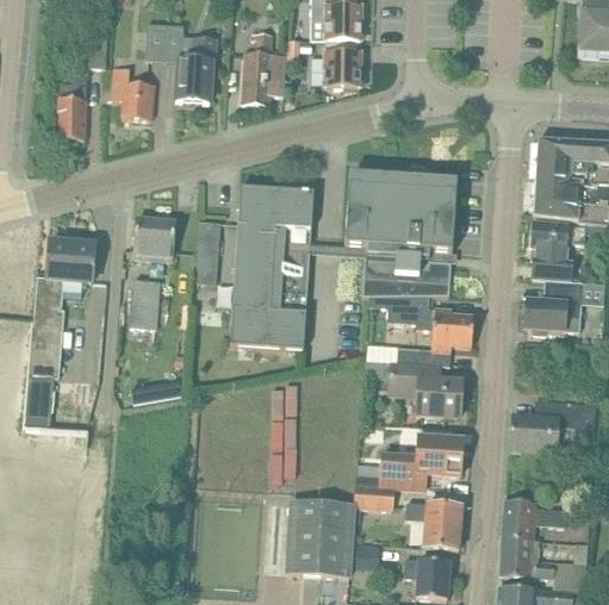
[(107,68),(107,26),(109,26),(110,4),(110,0),(85,0),(85,2),(89,4),(88,25),(87,67),(107,68)]
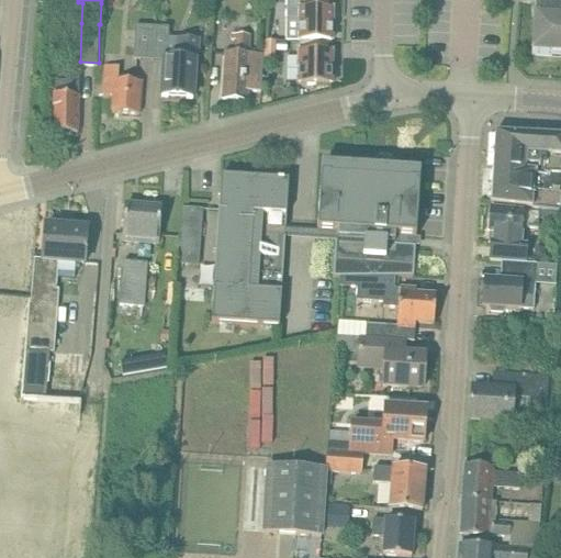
[(287,0),(287,18),(300,18),(300,37),(328,37),(333,37),(333,6),(328,6),(328,0),(287,0)]
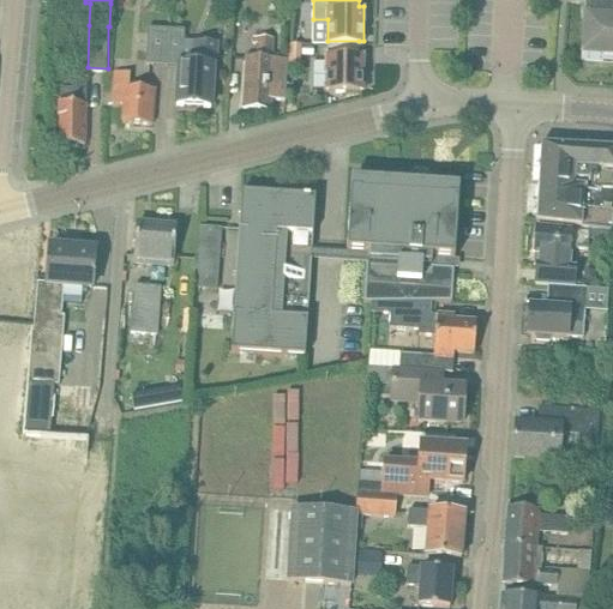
[(612,2),(586,1),(582,55),(612,56),(612,2)]
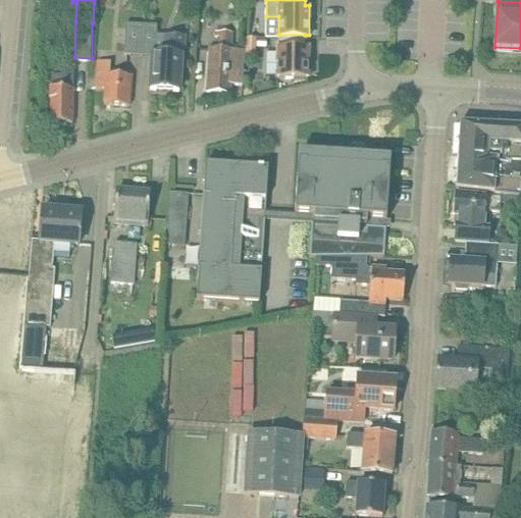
[(124,52),(142,53),(144,22),(126,21),(124,52)]
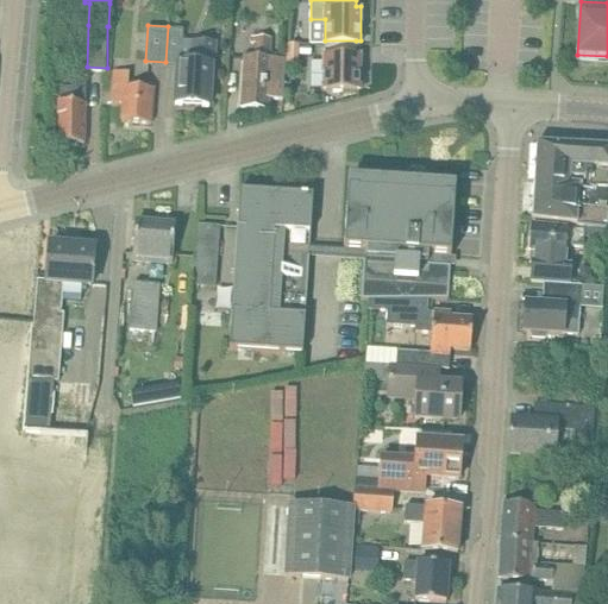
[(168,26),(165,62),(179,62),(176,100),(210,102),(210,100),(218,101),(218,83),(211,82),(212,64),(214,64),(217,39),(183,37),(185,27),(168,26)]
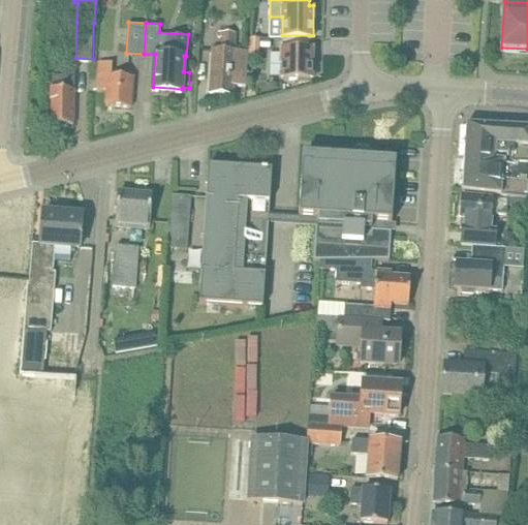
[(211,69),(210,90),(234,91),(235,82),(246,83),(248,47),(237,47),(235,47),(236,29),(219,28),(218,33),(222,34),(221,45),(213,44),(211,69)]
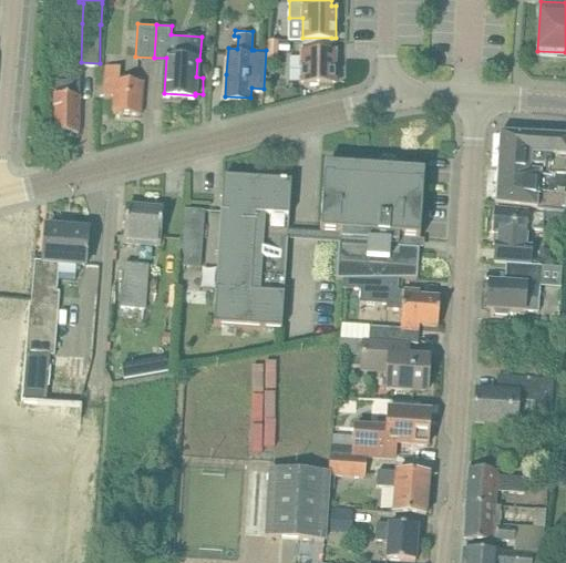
[(331,49),(331,38),(302,38),(301,81),(335,81),(336,49),(331,49)]
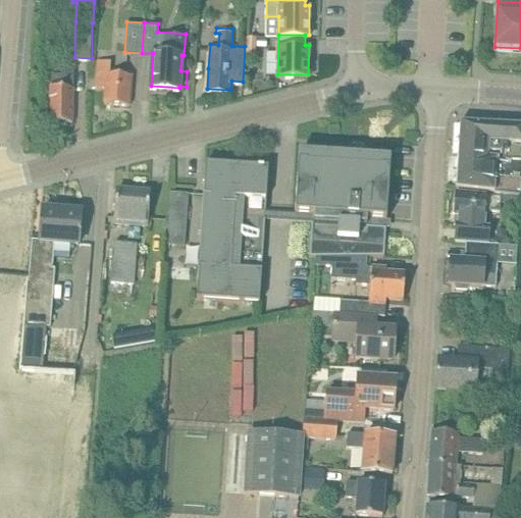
[(111,59),(99,58),(97,84),(106,85),(105,101),(129,103),(133,73),(110,71),(111,59)]
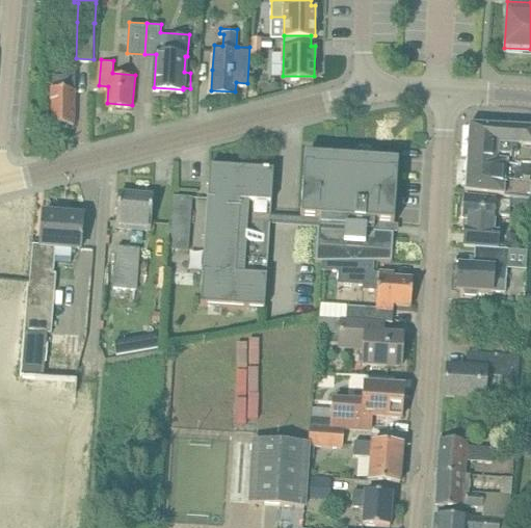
[(74,123),(75,102),(76,64),(63,64),(63,74),(52,74),(51,101),(50,122),(74,123)]
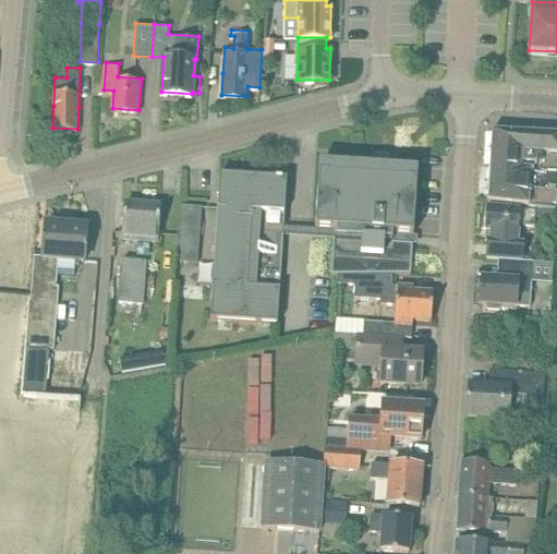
[(556,131),(493,127),(491,166),(533,168),(533,170),(556,171),(556,131)]
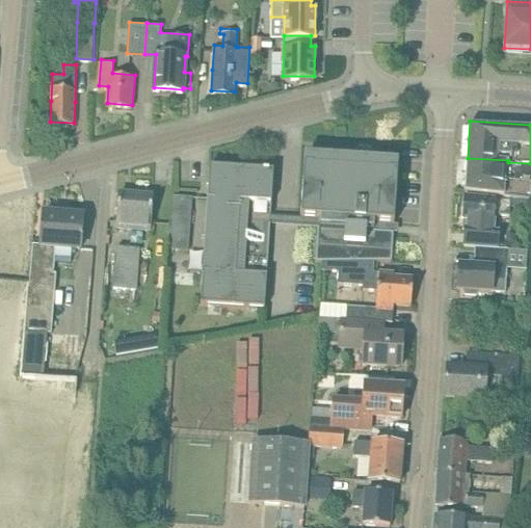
[(323,257),(374,260),(374,258),(392,258),(394,229),(385,228),(385,219),(395,220),(398,168),(387,167),(387,157),(317,153),(316,163),(304,162),(301,214),(347,217),(346,226),(318,223),(316,258),(322,258),(322,268),(323,257)]
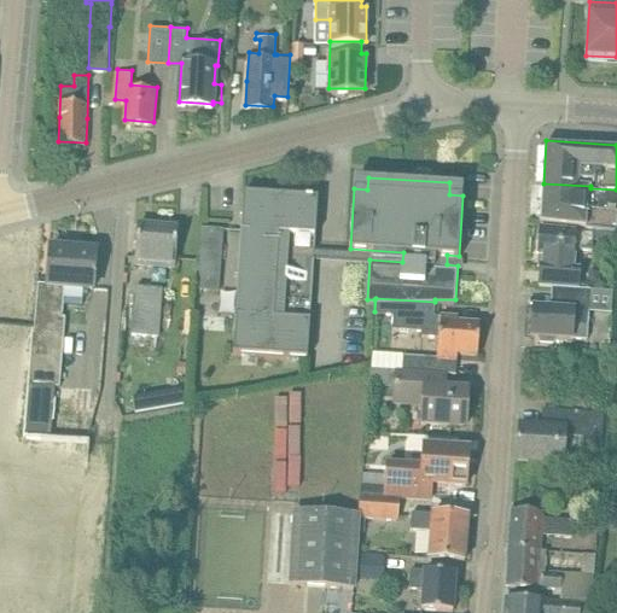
[(591,186),(543,184),(541,220),(571,221),(571,222),(587,223),(587,226),(616,227),(616,190),(591,188),(591,186)]
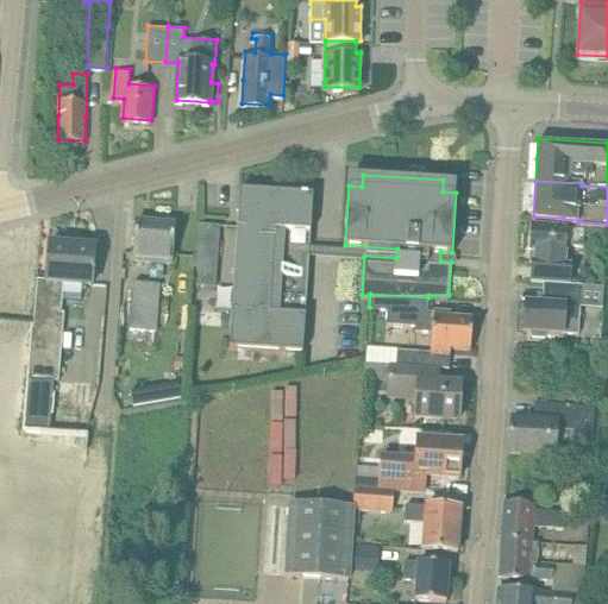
[(230,346),(304,350),(314,192),(240,187),(230,346)]
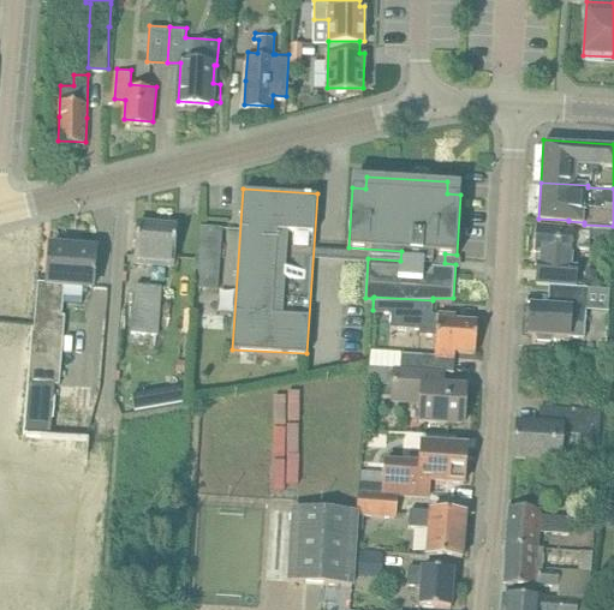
[(174,262),(177,223),(138,220),(136,259),(174,262)]
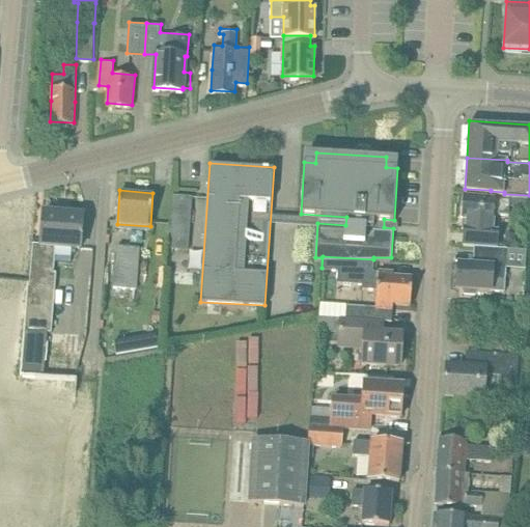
[(193,193),(173,192),(168,245),(188,247),(193,193)]
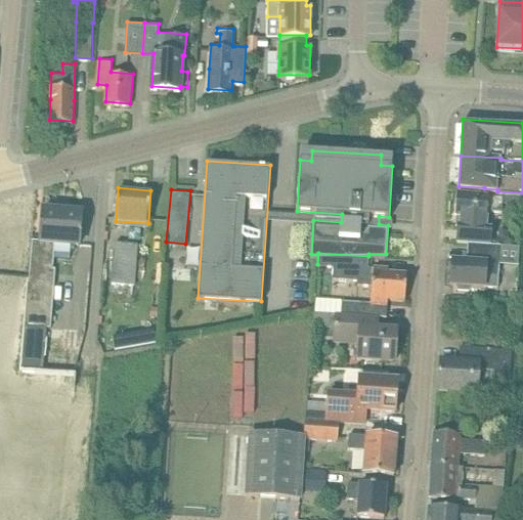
[(468,240),(468,241),(491,242),(492,226),(487,226),(487,215),(488,208),(503,209),(504,197),(488,196),(488,192),(458,190),(456,213),(461,214),(461,221),(461,223),(459,223),(458,240),(468,240)]
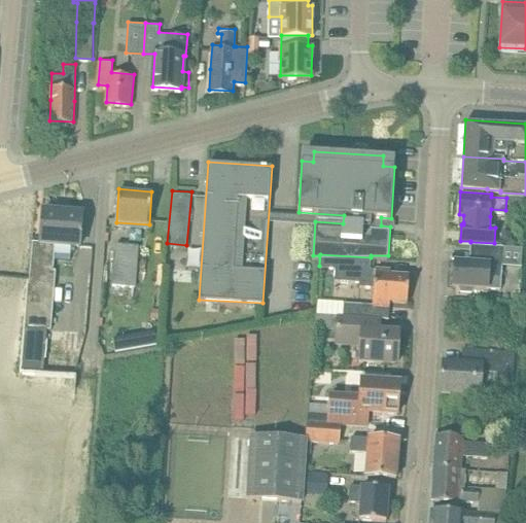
[(23,354),(22,369),(24,369),(43,371),(47,326),(51,326),(56,268),(54,268),(55,256),(70,257),(71,243),(80,243),(82,211),(43,208),(41,239),(33,239),(30,273),(29,273),(23,354)]
